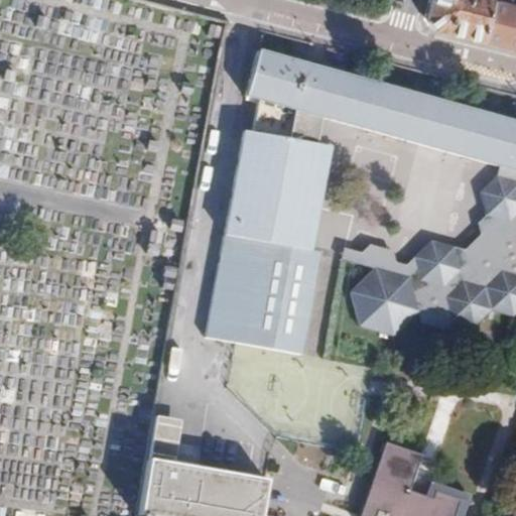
[(429,0),(425,17),(430,27),(478,39),(488,0),(429,0)]
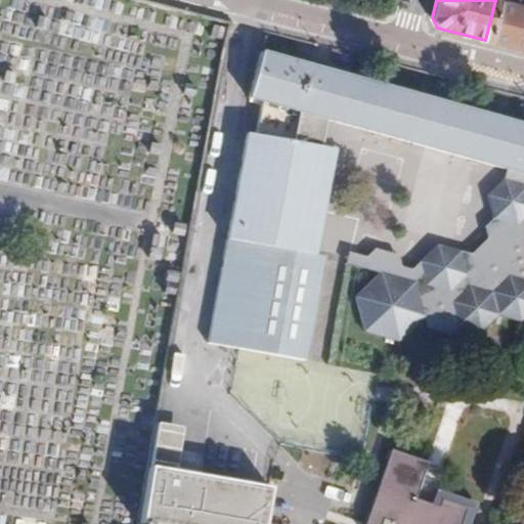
[(523,0),(495,0),(485,40),(523,49),(523,0)]
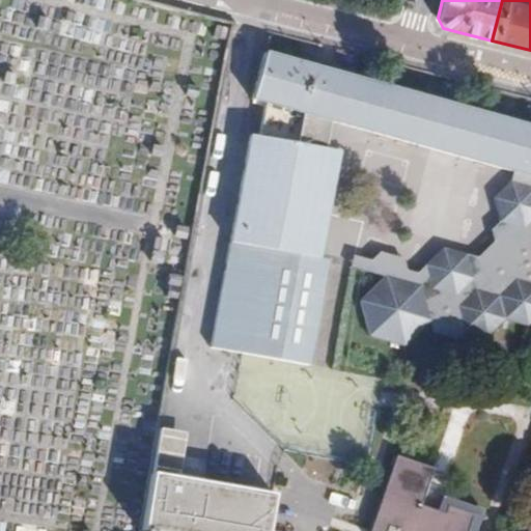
[(256,96),(270,100),(314,111),(331,116),(514,164),(511,174),(495,192),(501,215),(494,223),(495,234),(476,252),(479,268),(471,277),(473,289),(459,303),(438,297),(427,305),(430,319),(432,330),(455,336),(464,328),(486,335),(504,317),(526,324),(530,317),(530,121),(268,51),(256,96)]
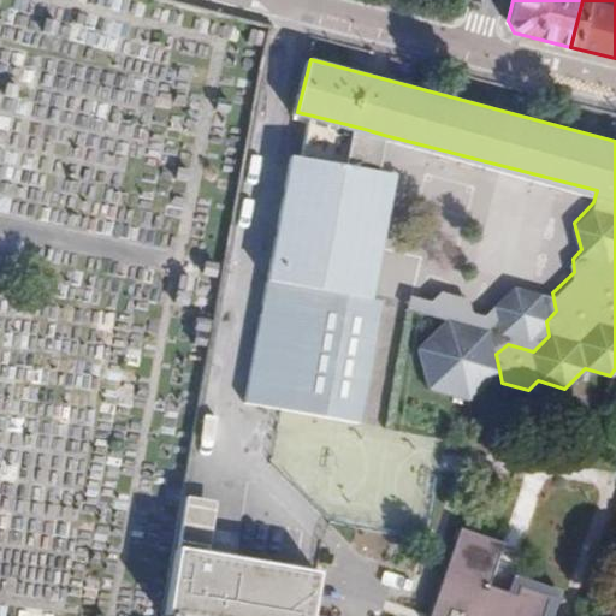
[(292,150),(267,277),(333,290),(339,267),(359,270),(372,200),(353,196),(365,129),(313,116),(303,153),(292,150)]
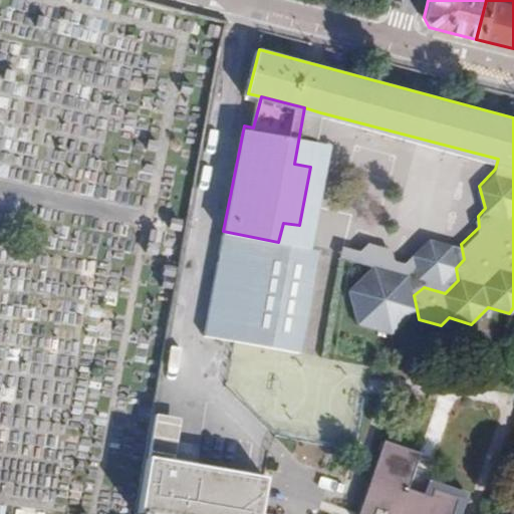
[(278,242),(307,246),(327,141),(315,138),(320,112),(304,107),(294,164),(310,167),(299,225),(283,223),(278,242)]
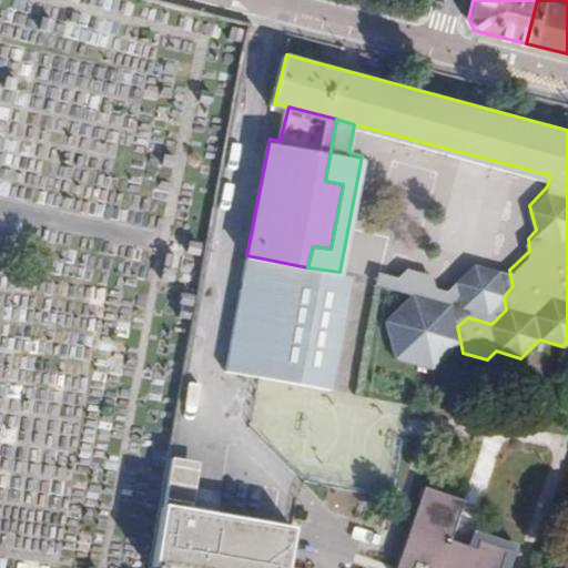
[(307,267),(246,255),(225,366),(332,387),(352,274),(340,272),(307,267)]
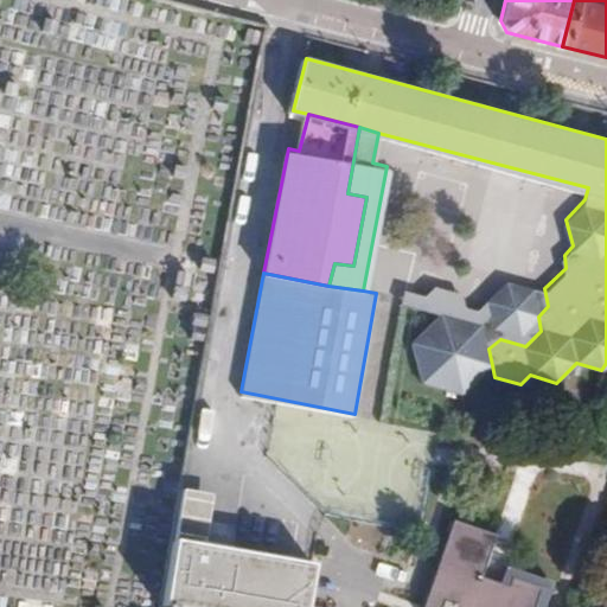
[(548,306),(544,288),(508,276),(477,306),(464,302),(460,288),(436,281),(427,292),(408,286),(404,299),(442,312),(411,344),(422,383),(462,396),(492,365),(489,349),(500,339),(525,346),(541,331),(538,317),(548,306)]
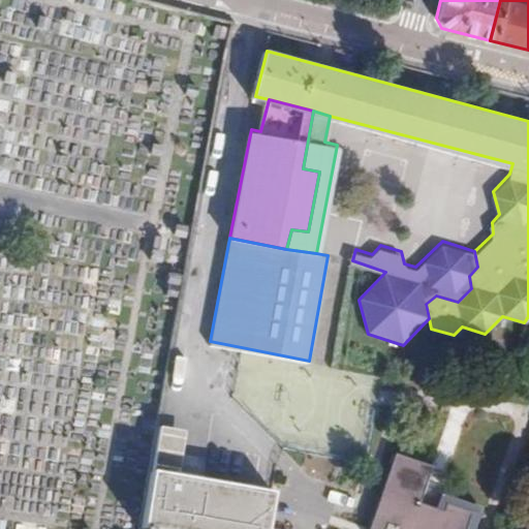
[(190,429),(159,425),(151,469),(182,474),(186,450),(190,429)]
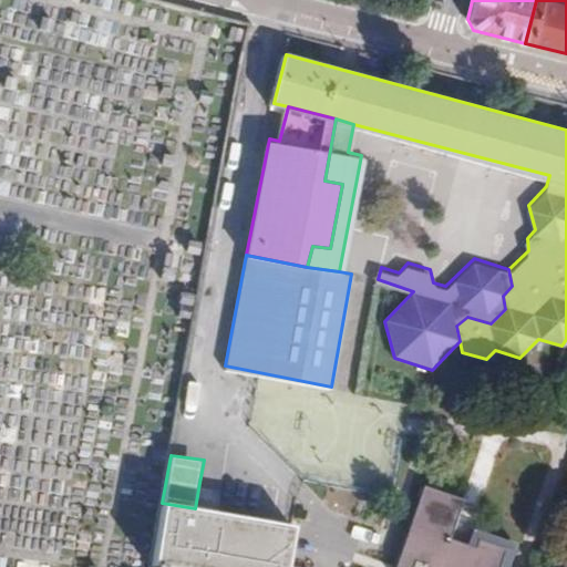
[(162,503),(152,562),(182,566),(285,566),(296,515),(223,501),(225,487),(199,483),(195,508),(162,503)]
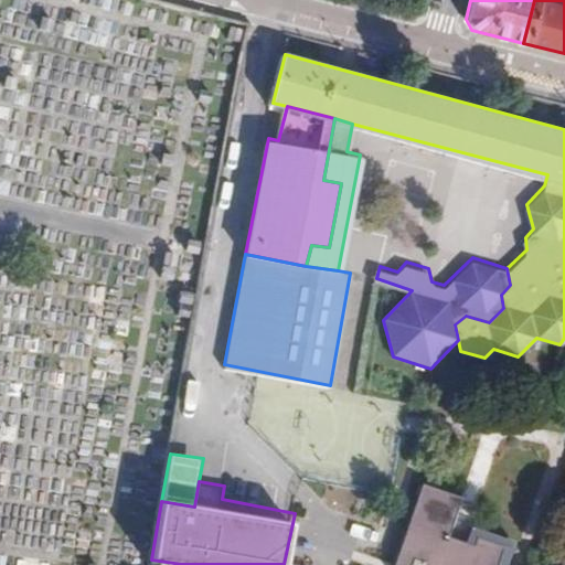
[(458,499),(419,486),(391,564),(496,564),(502,546),(473,536),(469,546),(445,537),(458,499)]
